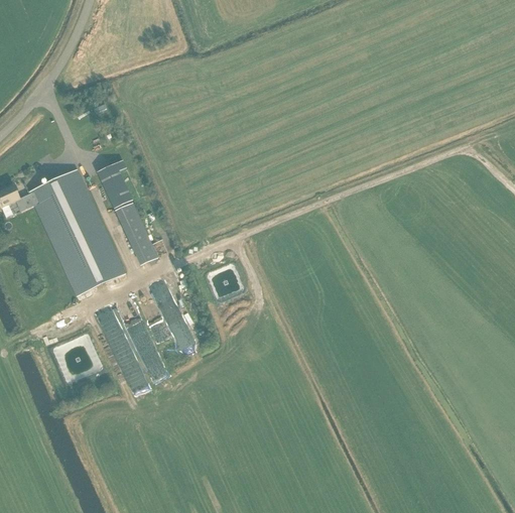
[(113,208),(132,199),(119,169),(126,165),(122,158),(96,170),(113,208)]
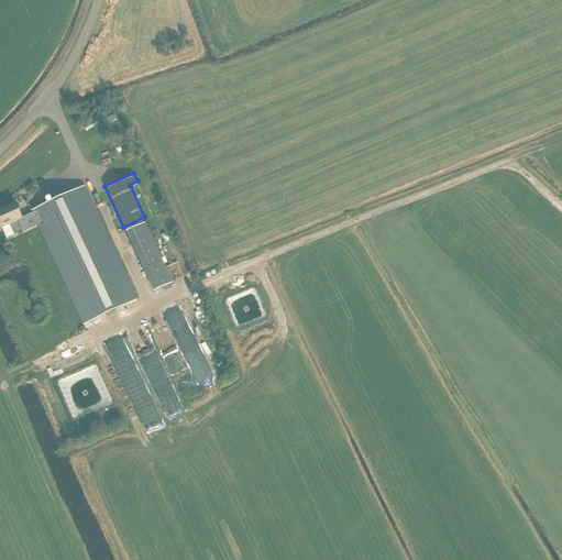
[(134,297),(83,184),(31,208),(32,210),(21,215),(14,200),(0,207),(0,226),(17,218),(22,230),(37,222),(84,321),(134,297)]
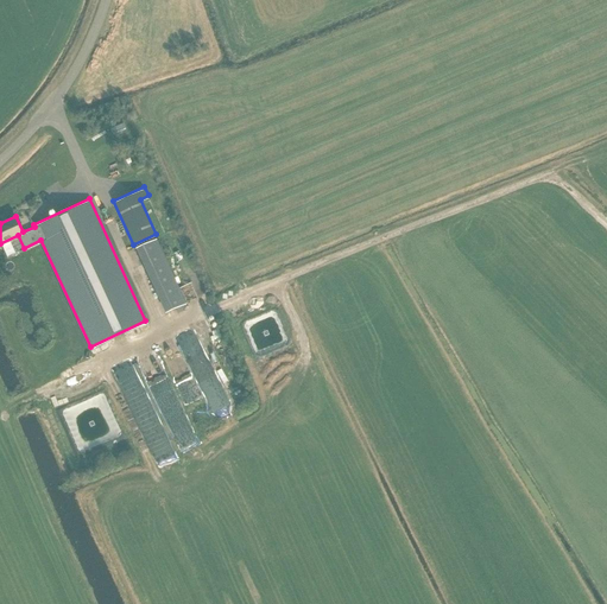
[(166,310),(184,303),(164,259),(147,267),(166,310)]
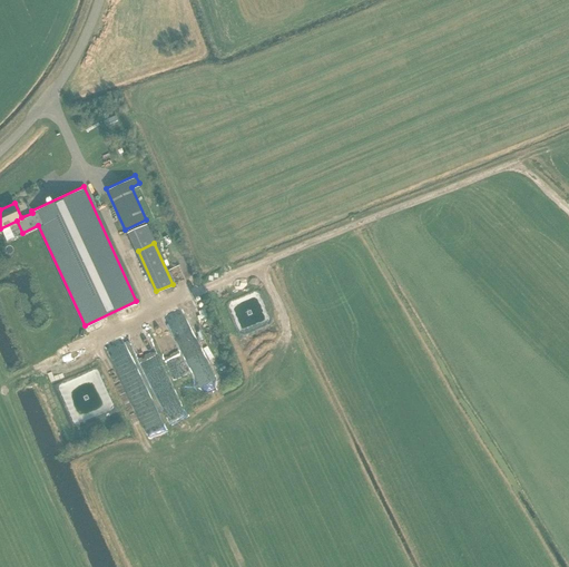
[(216,383),(192,328),(177,334),(202,390),(216,383)]
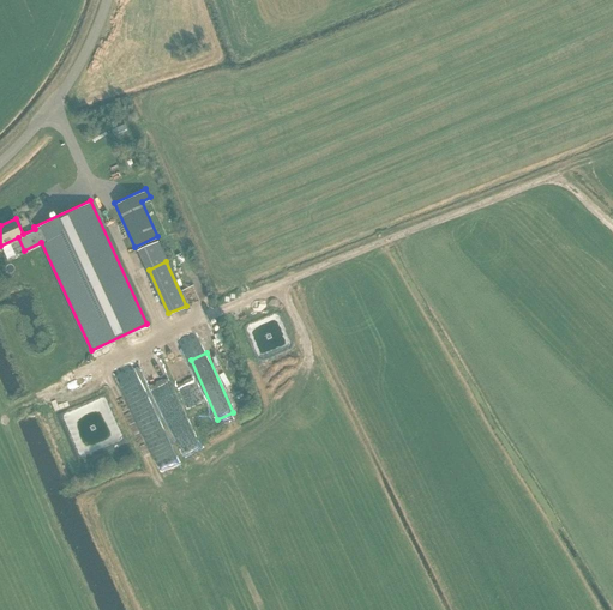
[(172,369),(187,402),(202,394),(186,363),(172,369)]
